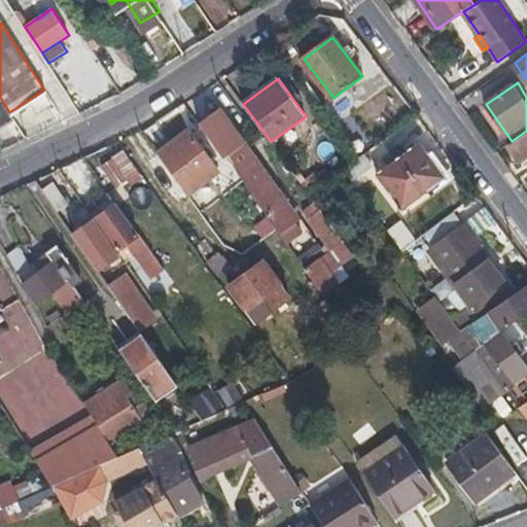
[(9,112),(0,97),(0,123),(11,115),(9,112)]
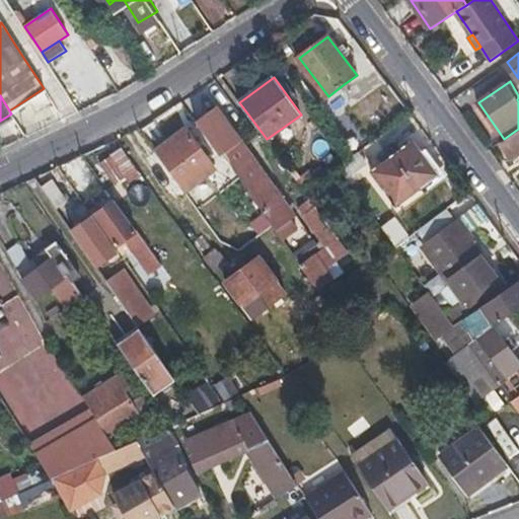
[(511,155),(518,149),(518,129),(504,139),(501,141),(511,155)]
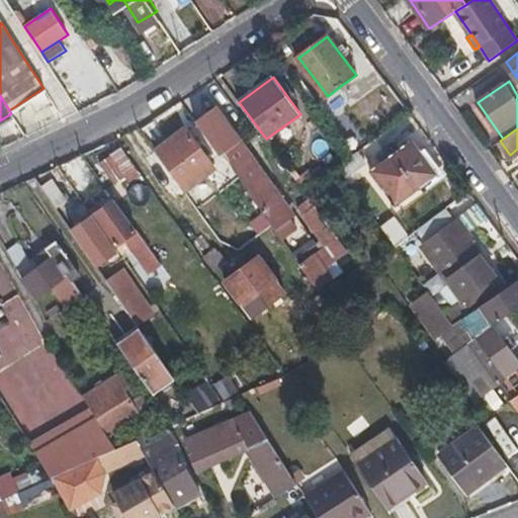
[(185,192),(200,181),(216,170),(187,130),(157,153),(185,192)]
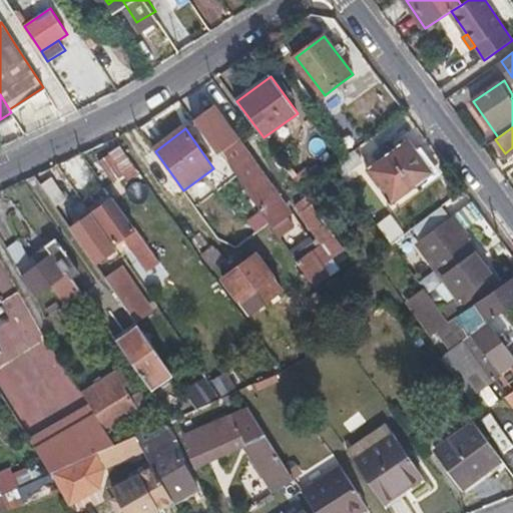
[(290,215),(284,207),(279,199),(281,197),(237,139),(218,153),(273,227),(290,215)]
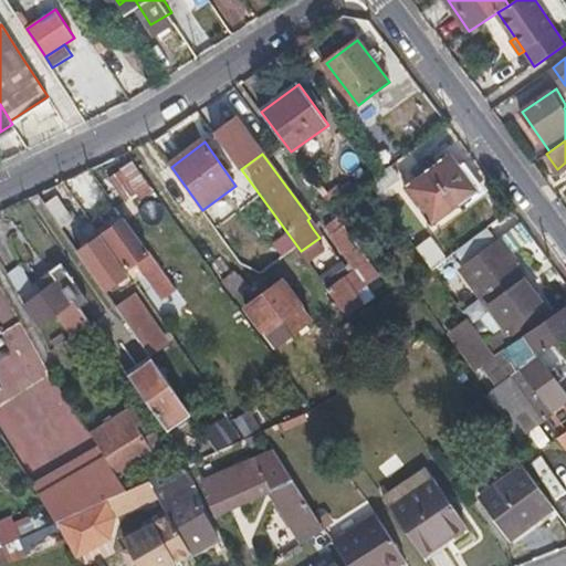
[(450,154),(427,170),(405,188),(432,223),(478,189),(450,154)]
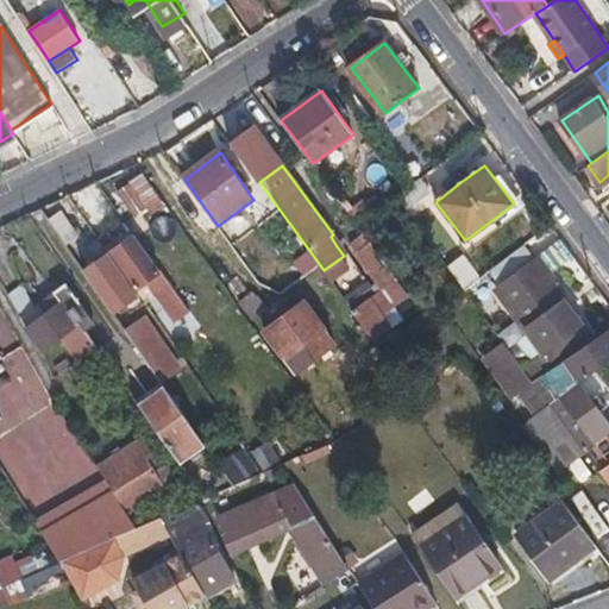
[(118,183),(129,213),(157,203),(146,173),(118,183)]
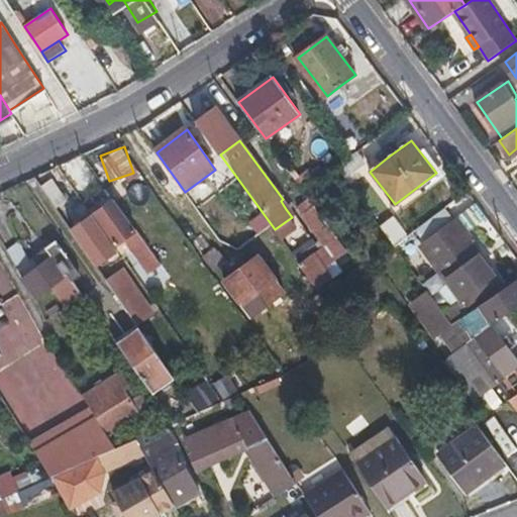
[(136,230),(124,214),(112,197),(105,203),(107,207),(97,215),(119,243),(136,230)]
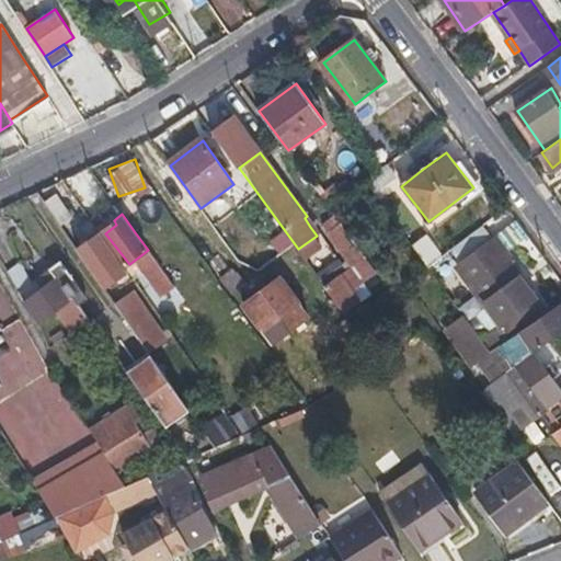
[(343,224),(335,229),(329,233),(364,279),(377,270),(343,224)]
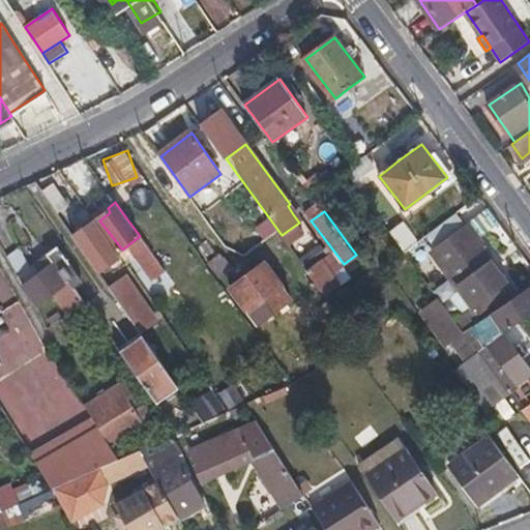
[(108,268),(115,263),(122,258),(96,223),(82,233),(108,268)]
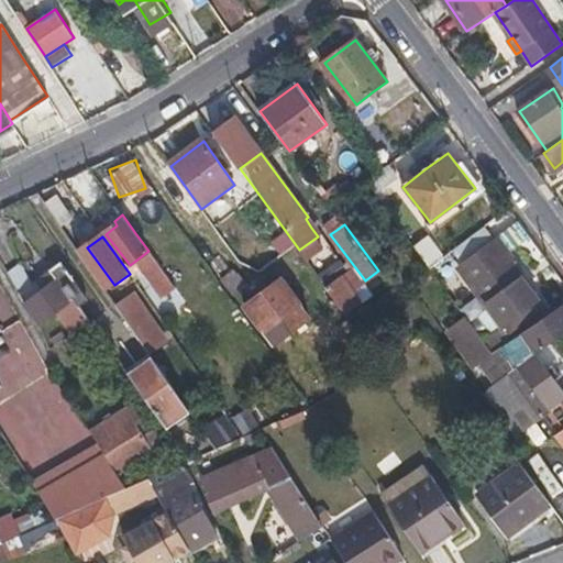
[(538,298),(522,278),(508,260),(510,258),(497,241),(460,267),(504,323),(538,298)]
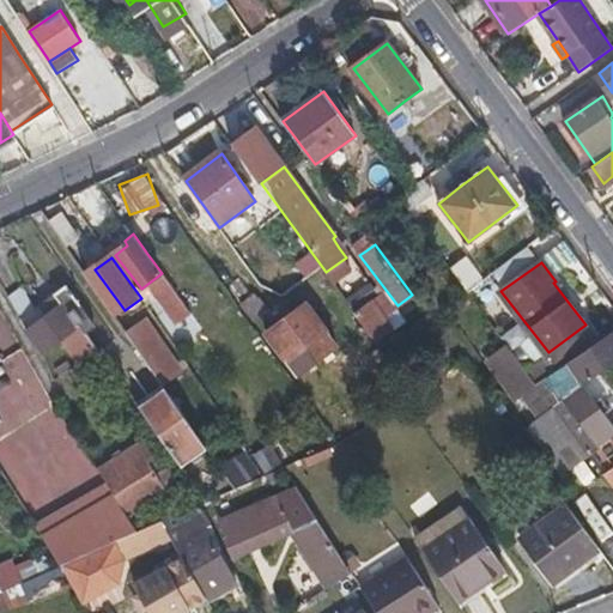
[(159,290),(182,320),(193,311),(171,281),(159,290)]
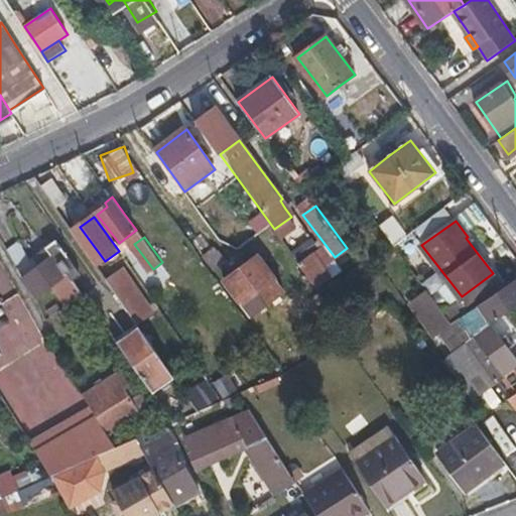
[(55,239),(51,242),(46,245),(53,256),(22,277),(35,296),(52,285),(67,306),(85,295),(73,278),(79,274),(55,239)]
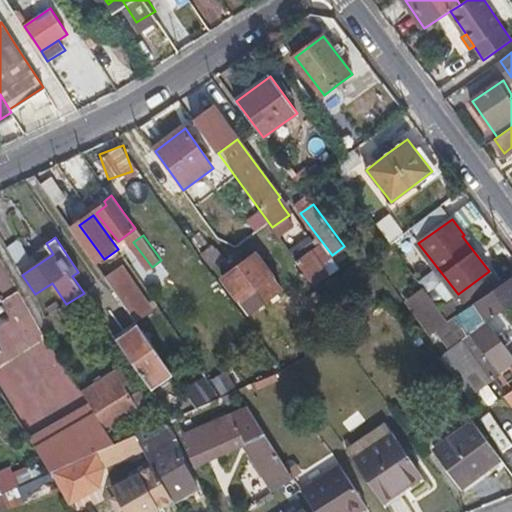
[(315,286),(323,281),(331,275),(313,251),(298,262),(315,286)]
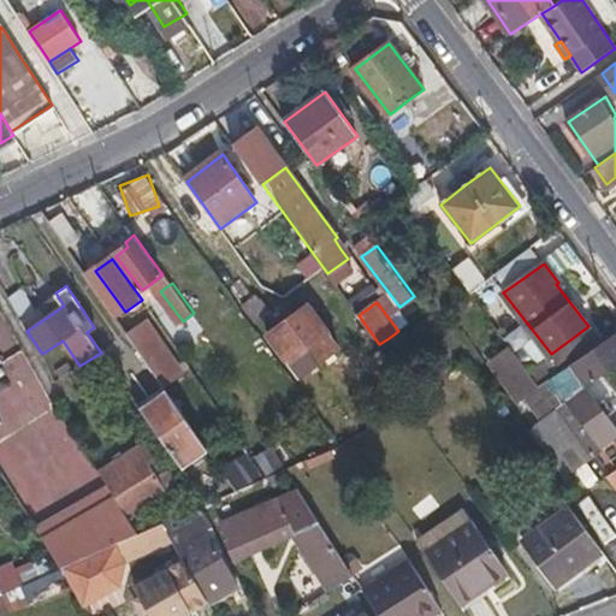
[(303,374),(313,367),(324,360),(343,345),(313,304),(273,333),(303,374)]
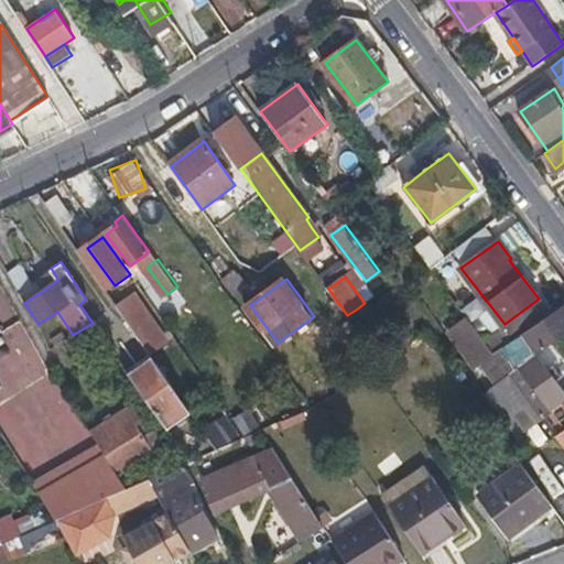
[(172,306),(185,296),(177,286),(167,294),(164,296),(172,306)]
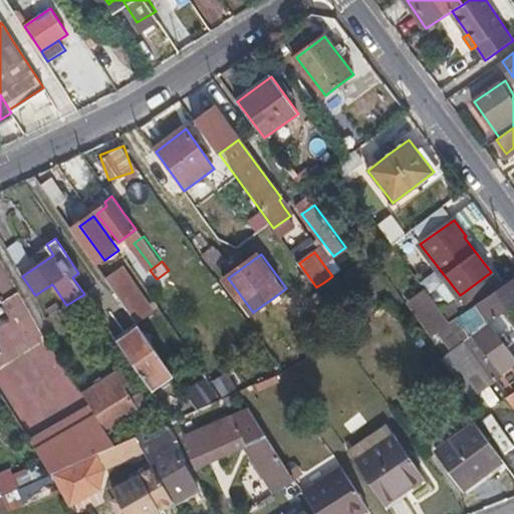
[(117,269),(106,277),(124,302),(136,295),(117,269)]
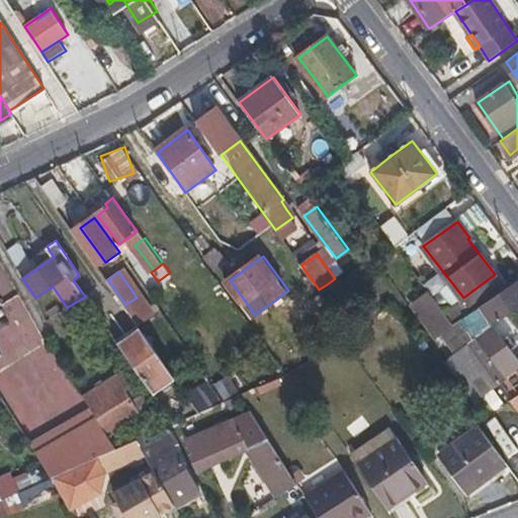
[(504,286),(495,274),(463,297),(472,310),(504,286)]
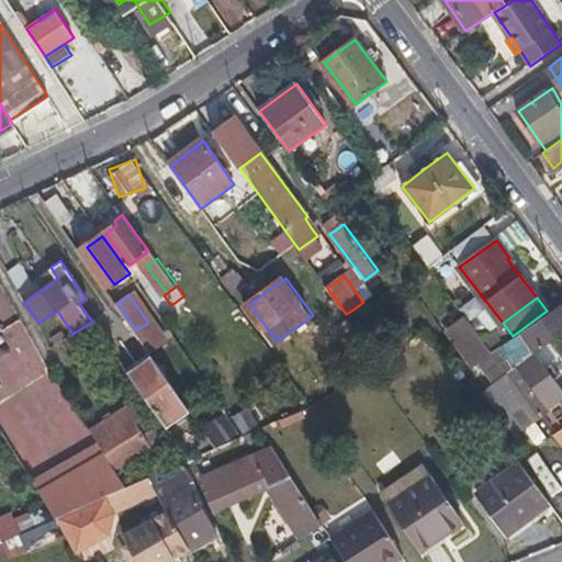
[(516,367),(534,353),(561,333),(561,308),(560,305),(510,340),(516,349),(494,364),(505,379),(493,388),(509,411),(518,405),(526,398),(507,372),(516,367)]
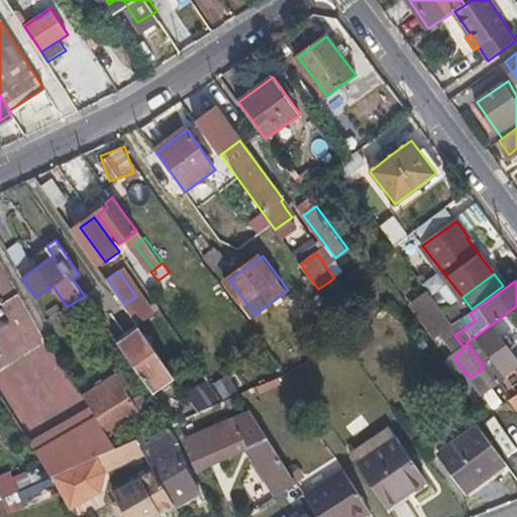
[(440,345),(456,333),(424,291),(408,303),(440,345)]
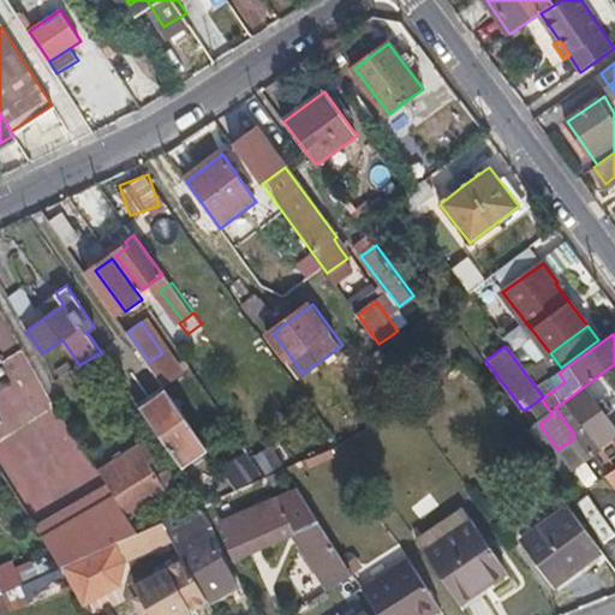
[(82,386),(111,365),(101,352),(79,365),(71,371),(82,386)]
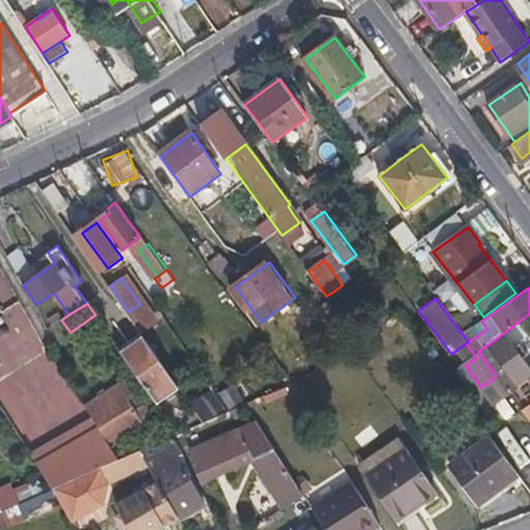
[(529,373),(529,367),(503,333),(487,346),(516,384),(529,373)]
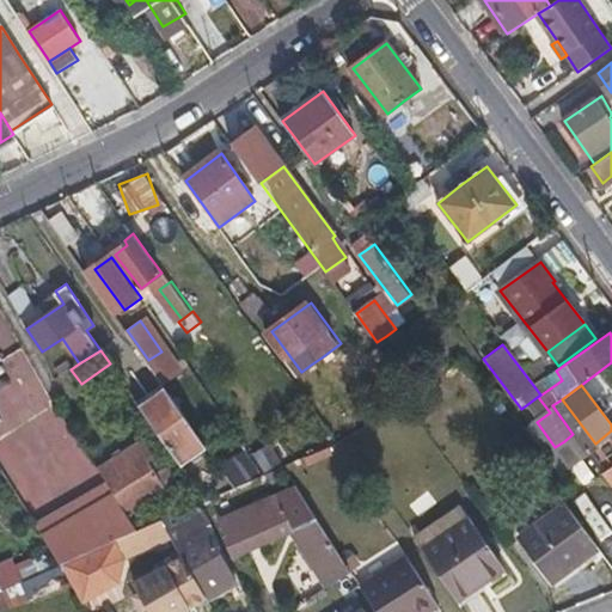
[(208,445),(188,417),(169,389),(141,408),(182,464),(208,445)]
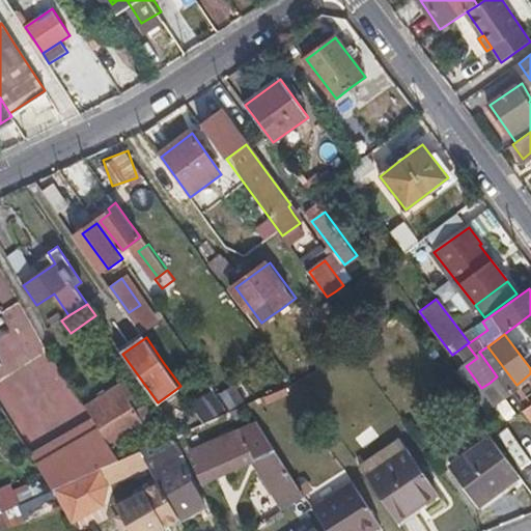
[(113,446),(135,431),(157,417),(132,379),(88,408),(100,425),(113,446)]
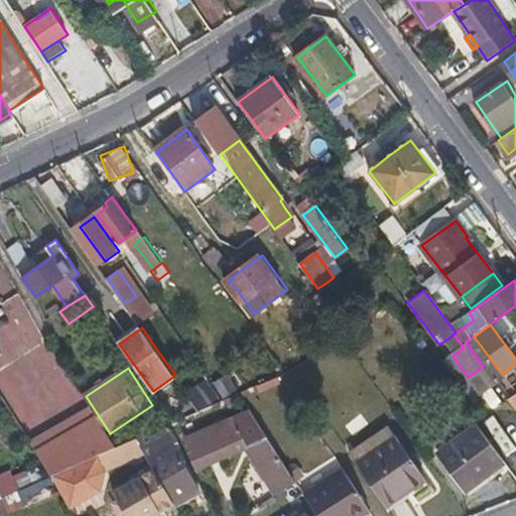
[(508,398),(515,392),(515,389),(505,375),(496,382),(508,398)]
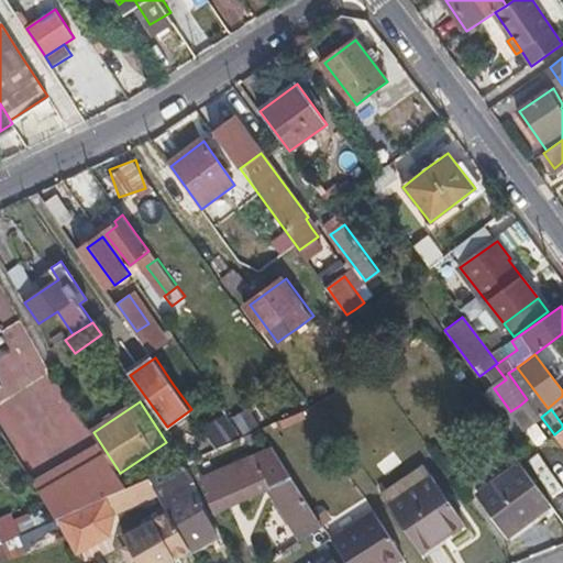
[(253,446),(247,437),(192,462),(198,472),(253,446)]
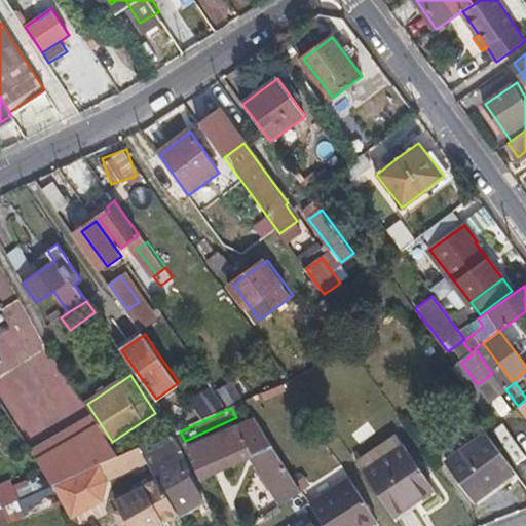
[(194,448),(197,453),(199,459),(195,461),(203,476),(247,453),(278,504),(301,491),(259,420),(194,448)]
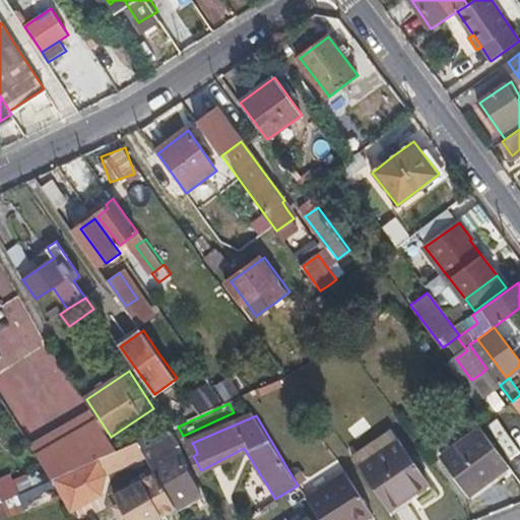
[(98,416),(35,450),(54,480),(120,452),(111,437),(98,416)]
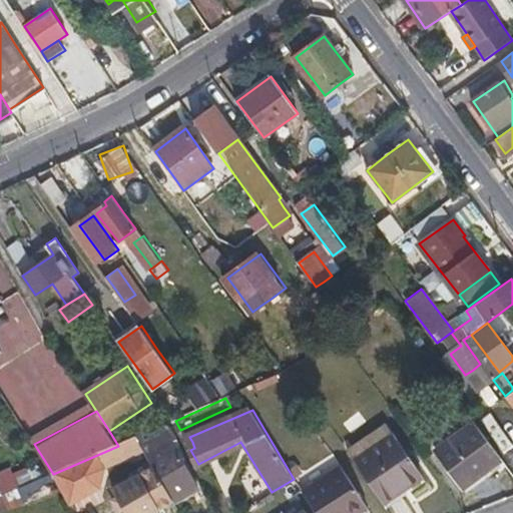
[(475,423),(457,437),(438,451),(464,486),(501,458),(475,423)]
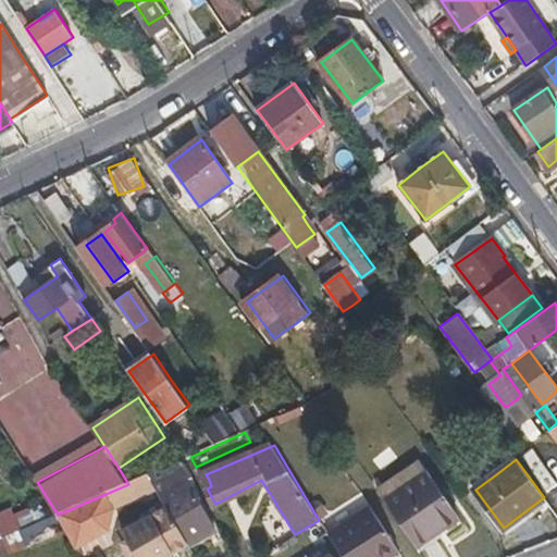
[(157,489),(168,506),(178,524),(180,523),(192,544),(214,531),(194,491),(188,493),(182,482),(192,477),(183,460),(149,474),(157,489)]
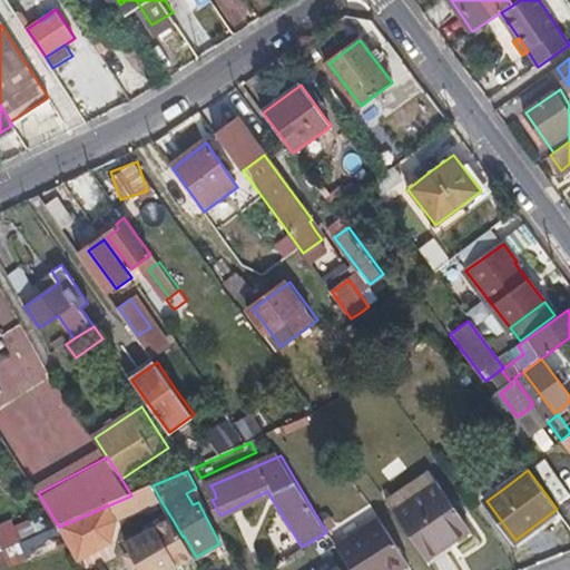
[(67,541),(160,500),(153,485),(131,495),(59,527),(58,527),(67,541)]
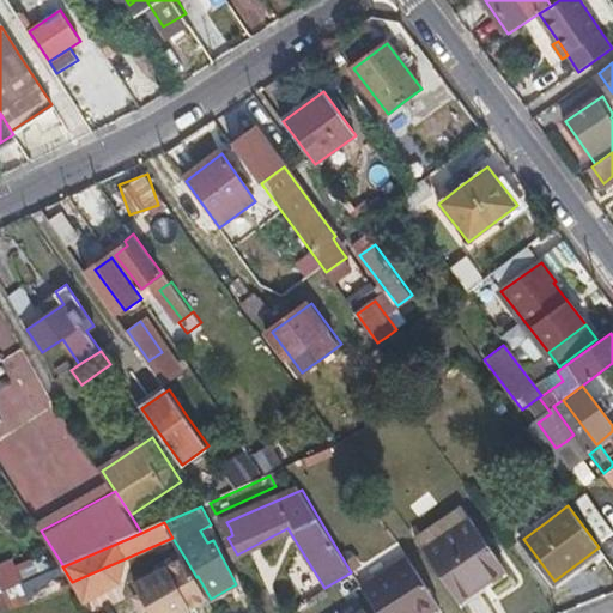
[(456,604),(480,588),(504,572),(469,523),(423,553),(456,604)]
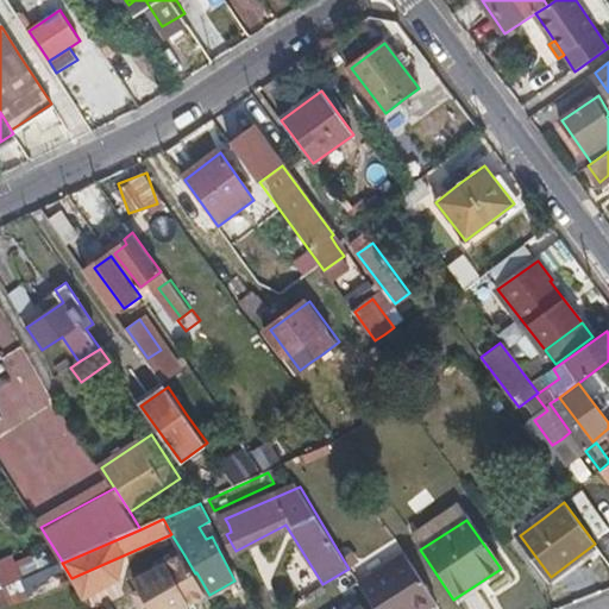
[(374,608),(420,608),(433,601),(400,550),(355,578),(374,608)]
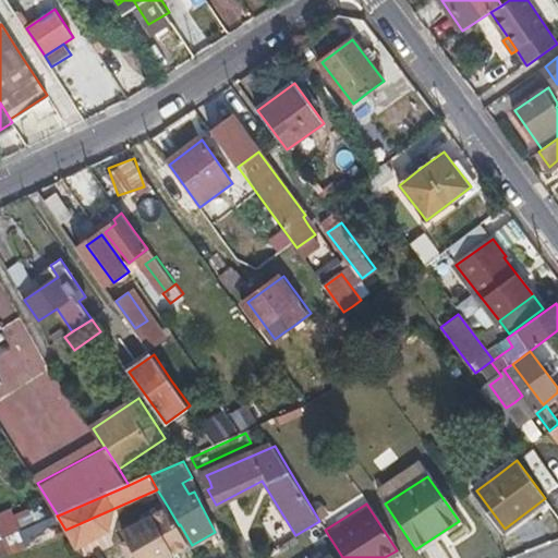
[(168,557),(183,550),(171,531),(159,511),(121,533),(136,557),(168,557)]
